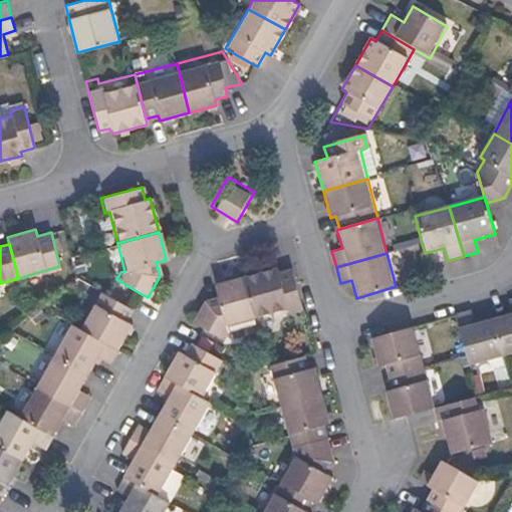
[(275,266),(243,275),(253,317),(286,308),(287,312),(303,308),(292,267),(277,271),(275,266)]
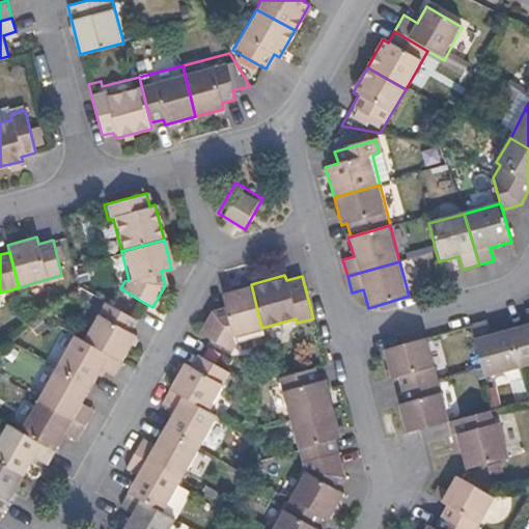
[(224,305),(211,309),(198,332),(204,336),(203,338),(227,351),(232,340),(231,336),(261,328),(251,284),(220,294),(224,305)]
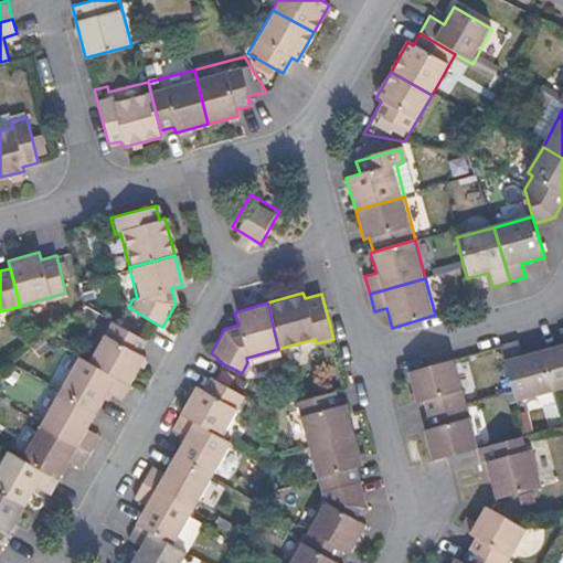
[(142,341),(109,321),(87,361),(126,383),(141,356),(136,352),(142,341)]
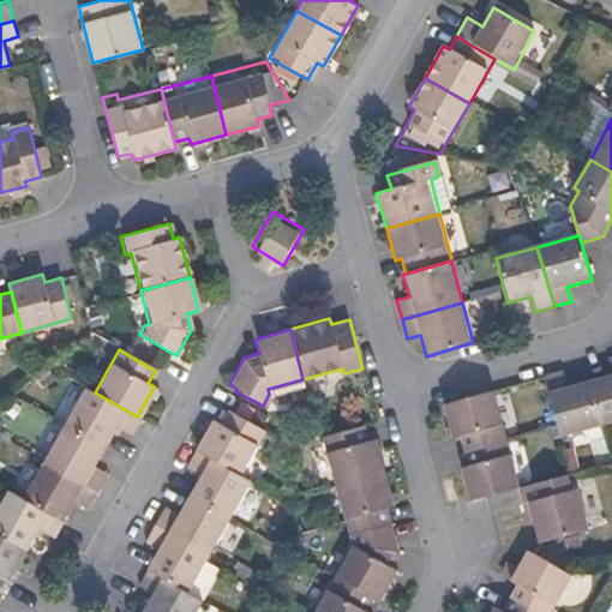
[(610,376),(589,382),(600,425),(611,421),(611,357),(605,359),(610,376)]
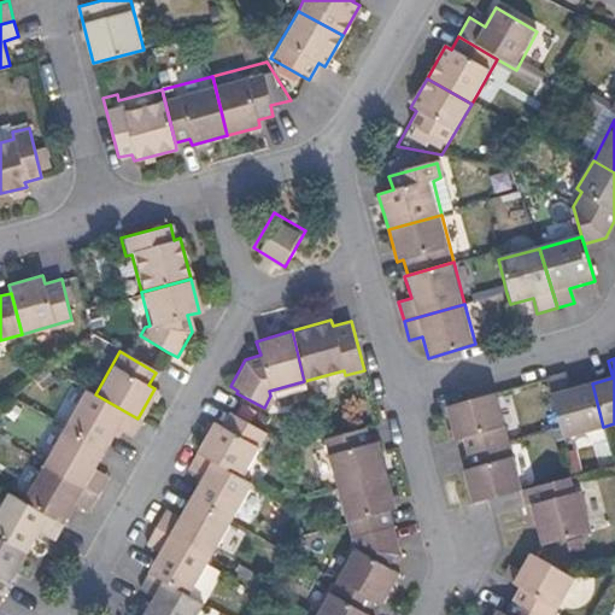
[(564,373),(545,378),(558,425),(563,439),(603,427),(592,384),(569,390),(564,373)]
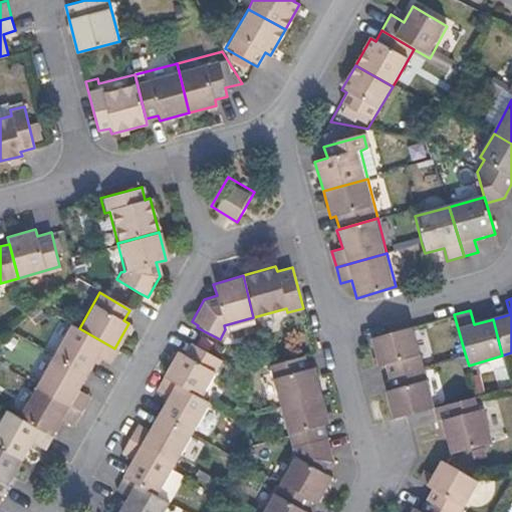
[(79,328),(70,323),(52,355),(85,374),(95,356),(106,362),(114,348),(79,328)]
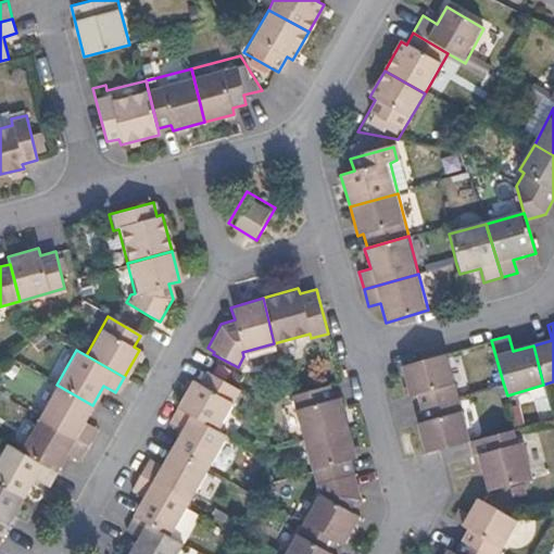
[(445,354),(402,366),(410,394),(416,392),(420,406),(457,395),(445,354)]
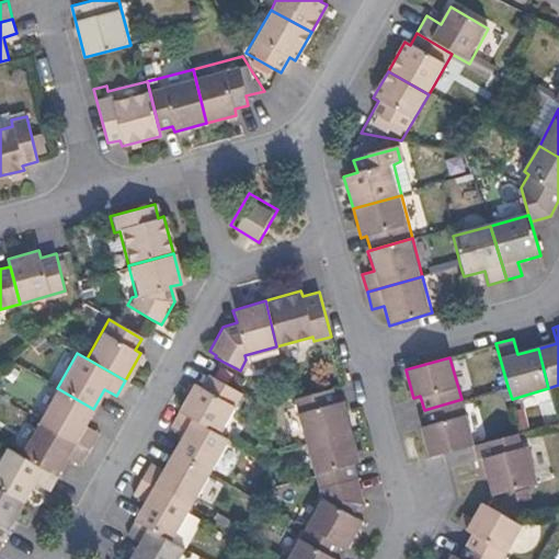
[(200,387),(195,385),(179,412),(218,434),(241,390),(207,372),(200,387)]
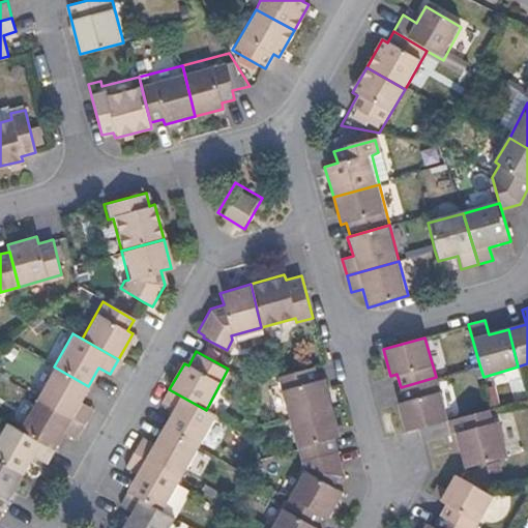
[(315,362),(277,373),(290,416),(331,405),(324,375),(318,377),(315,362)]
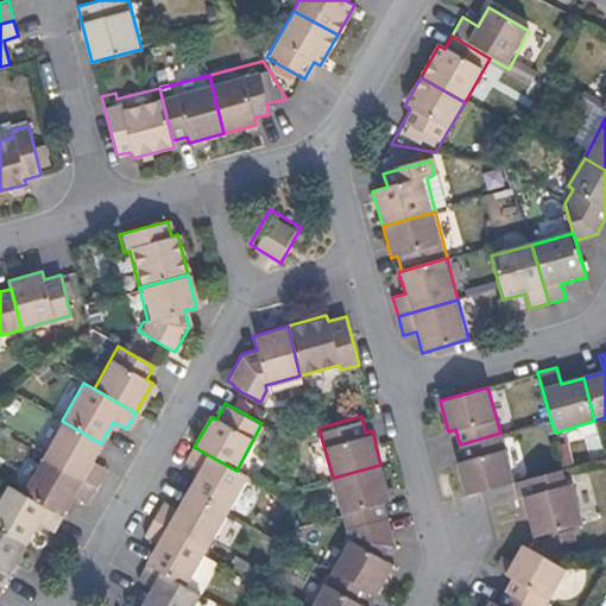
[(101,443),(62,421),(42,456),(94,485),(103,469),(90,462),(101,443)]
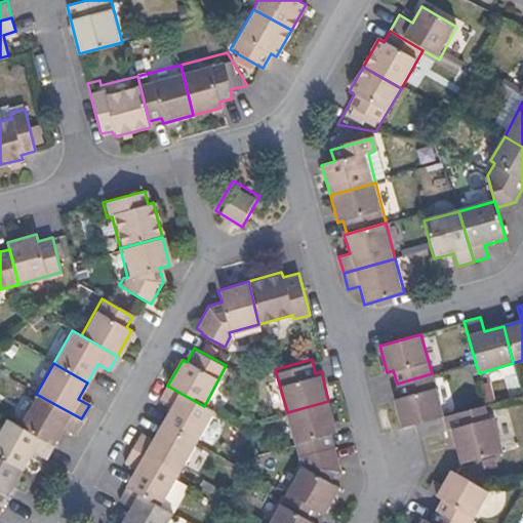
[(401,398),(394,400),(403,429),(444,417),(432,373),(397,384),(401,398)]
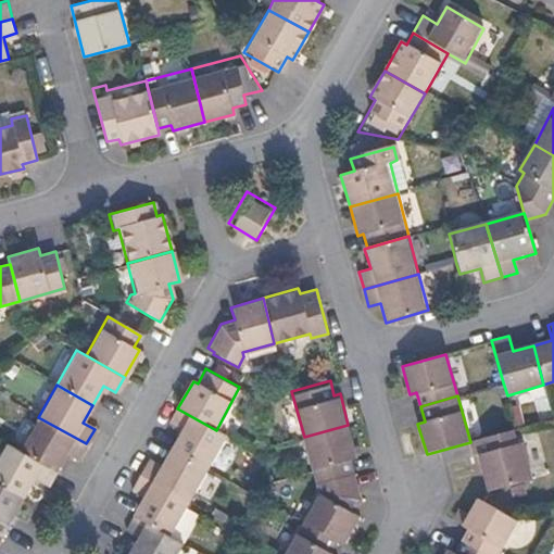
[(167,425),(179,432),(170,449),(206,469),(226,435),(216,430),(177,408),(167,425)]
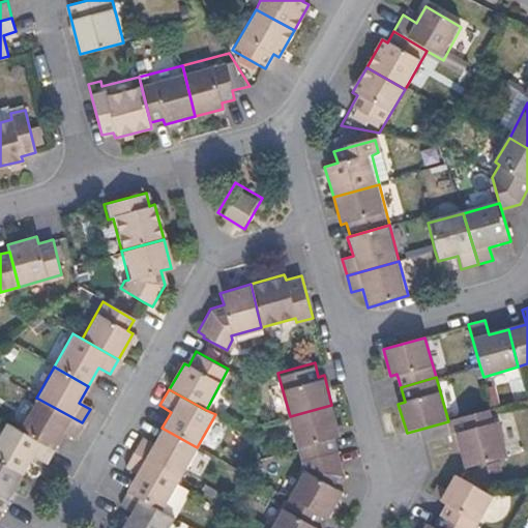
[(82,422),(36,398),(18,430),(51,449),(61,432),(74,438),(82,422)]
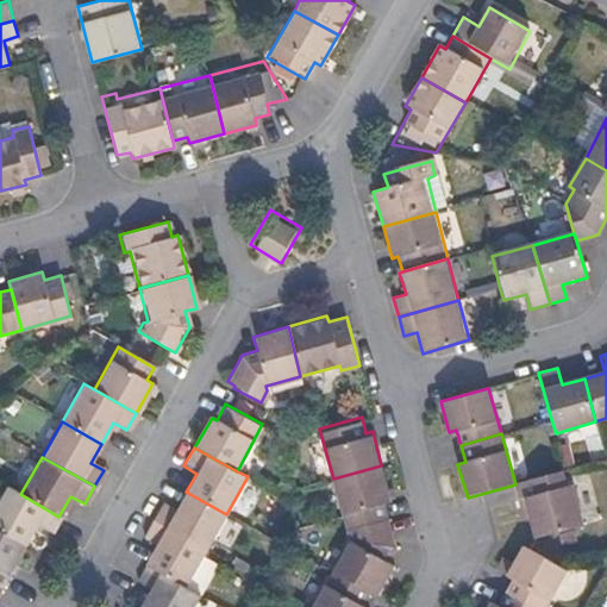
[(381,465),(333,479),(343,513),(346,527),(388,518),(385,502),(390,501),(381,465)]
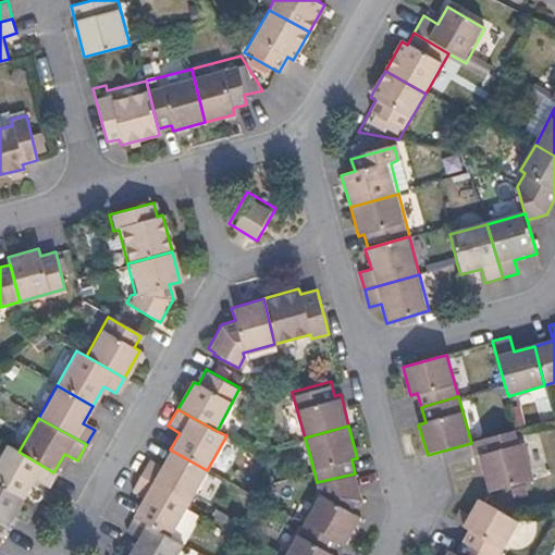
[(475,455),(478,454),(490,491),(534,478),(523,442),(518,443),(515,431),(471,443),(475,455)]
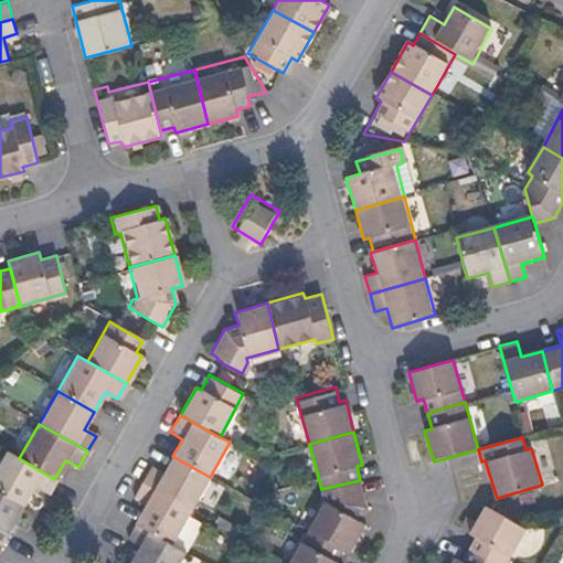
[(19,458),(8,452),(0,465),(0,494),(22,507),(33,487),(46,495),(54,479),(19,458)]
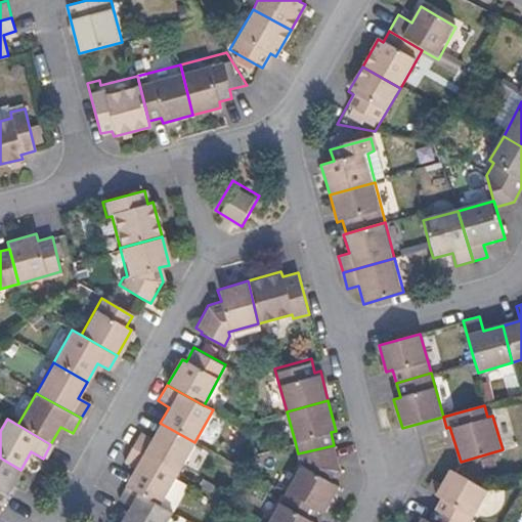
[(139,435),(131,448),(177,474),(194,442),(160,423),(150,441),(139,435)]
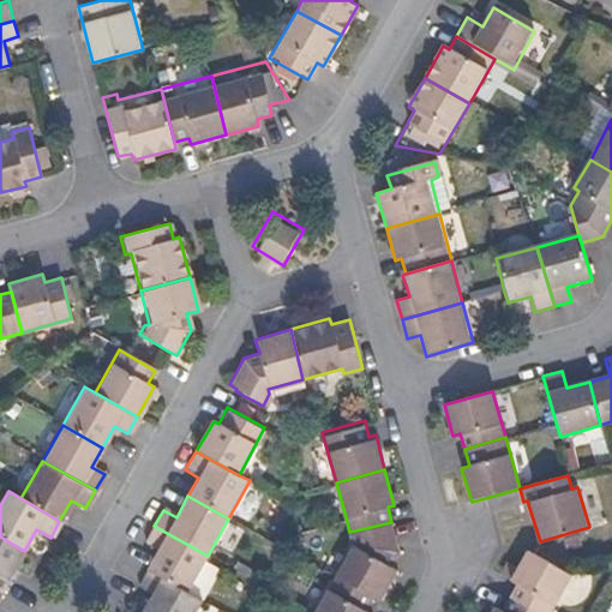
[(349,532),(353,544),(334,577),(370,599),(377,603),(394,573),(389,569),(399,550),(391,522),(349,532)]
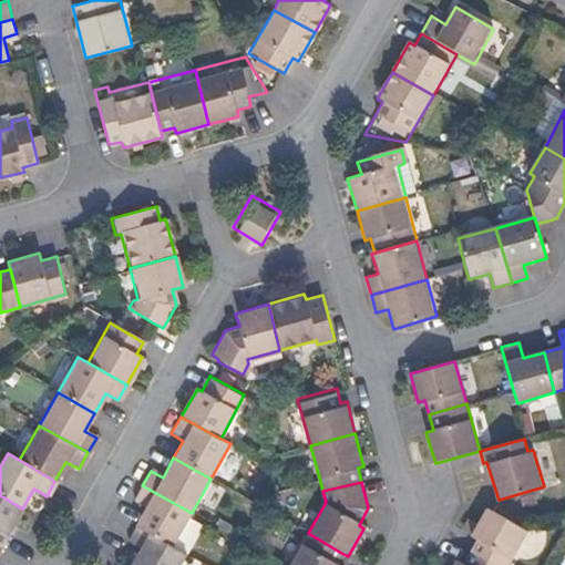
[(133,500),(146,507),(135,525),(173,547),(192,513),(142,485),(133,500)]
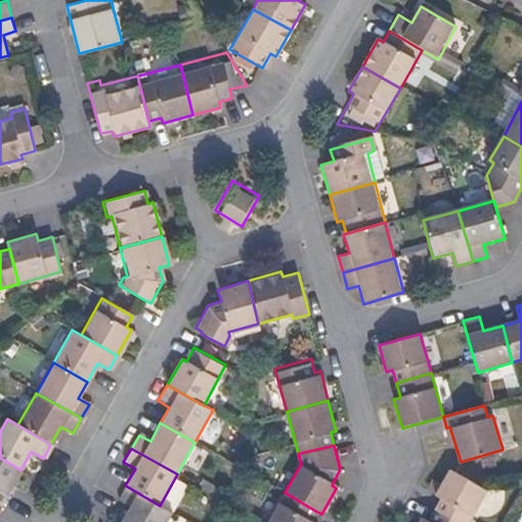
[(0,505),(1,506),(20,470),(0,458),(0,505)]
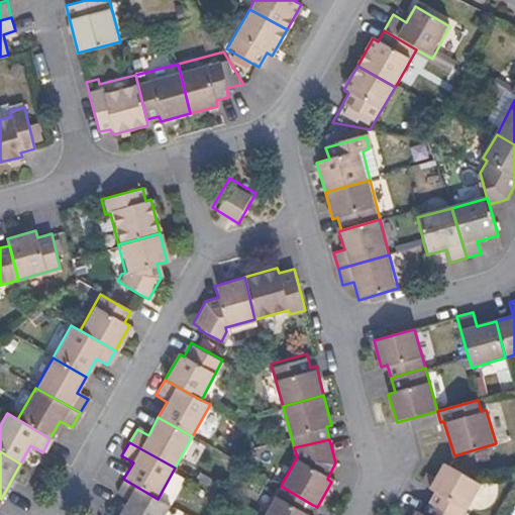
[(428,490),(433,492),(427,502),(448,514),(466,514),(485,482),(450,462),(445,459),(428,490)]
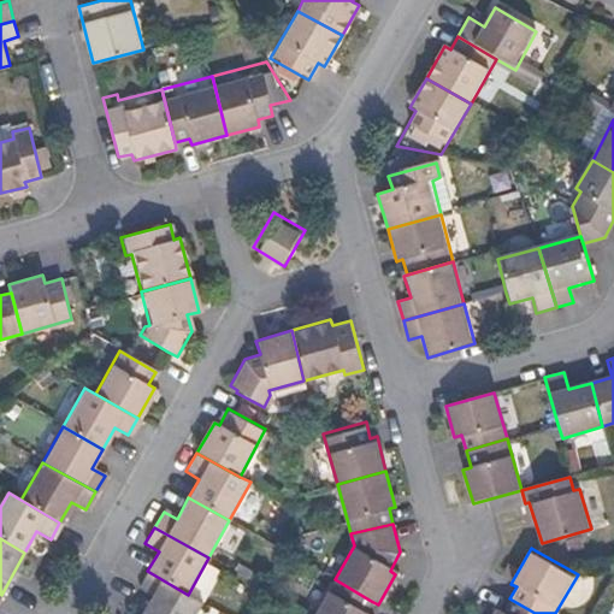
[(137,589),(152,597),(141,613),(200,613),(206,604),(188,595),(147,571),(137,589)]
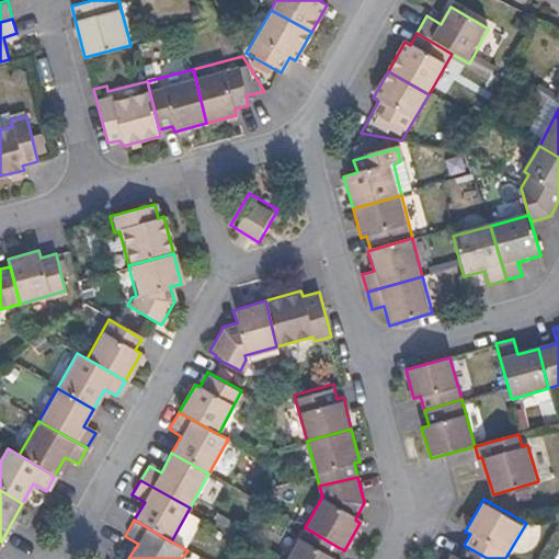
[(331,558),(338,547),(305,527),(286,558),(331,558)]
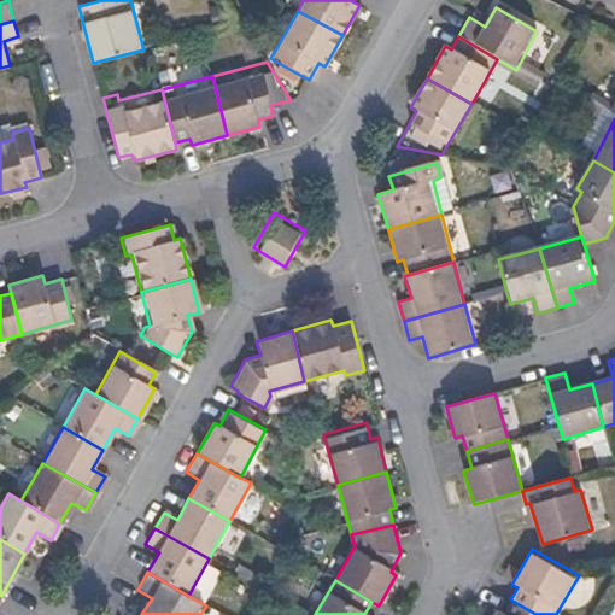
[(501,614),(497,614),(496,614),(493,614),(536,614),(510,599),(501,614)]
